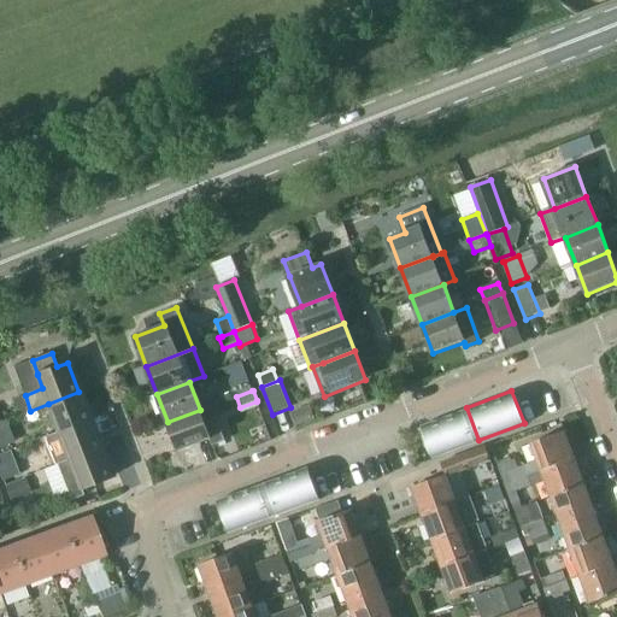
[(78,392),(48,404),(59,433),(89,421),(78,392)]
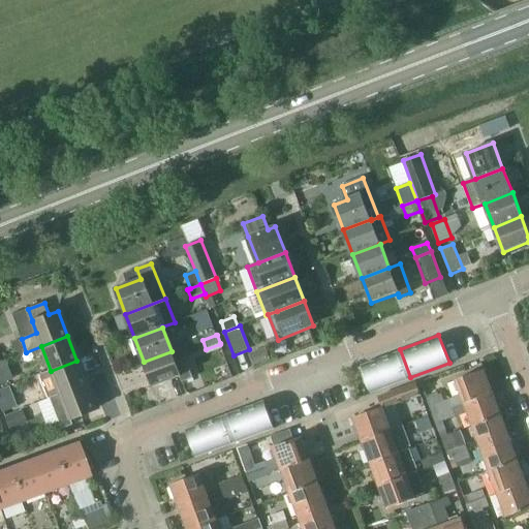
[(172,351),(144,362),(154,387),(179,377),(182,384),(192,380),(180,348),(173,351),(172,351)]
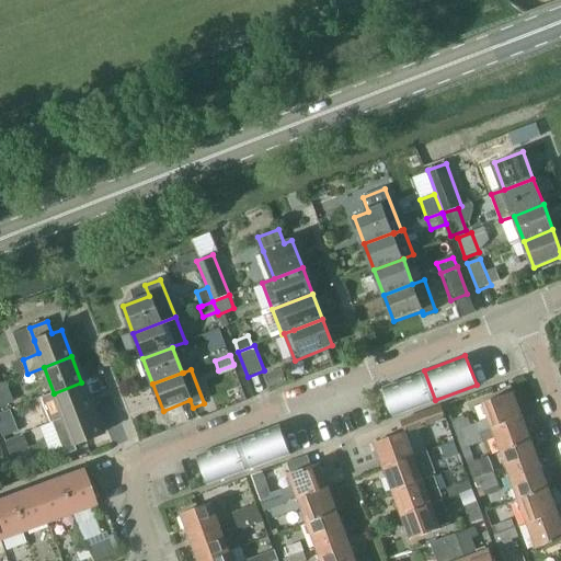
[(393,416),(435,400),(424,370),(382,387),(393,416)]
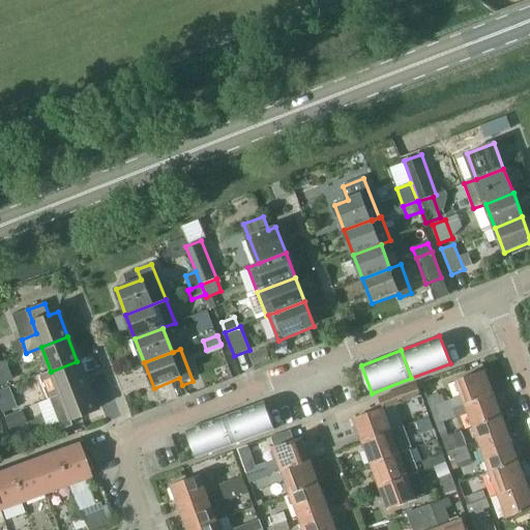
[(77,361),(51,372),(60,395),(86,385),(77,361)]
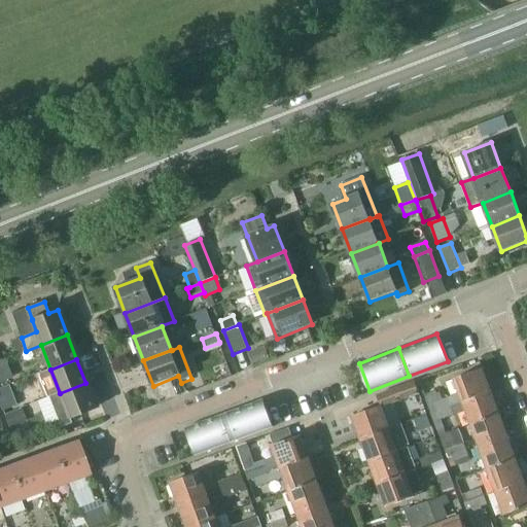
[(460,393),(447,398),(450,406),(463,401),(491,391),(483,369),(454,379),(460,393)]
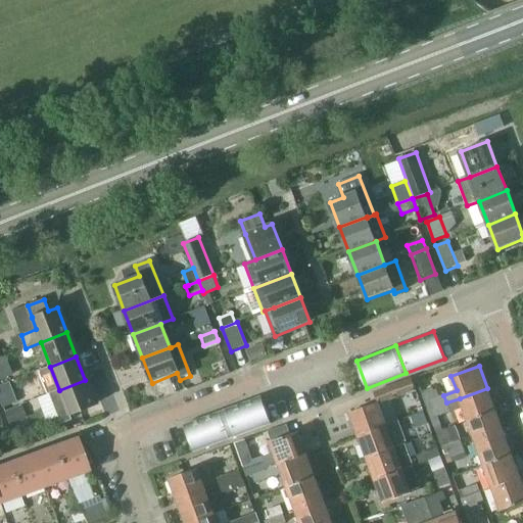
[(379,402),(350,413),(359,436),(387,425),(380,403),(418,390),(413,379),(376,392),(379,402)]
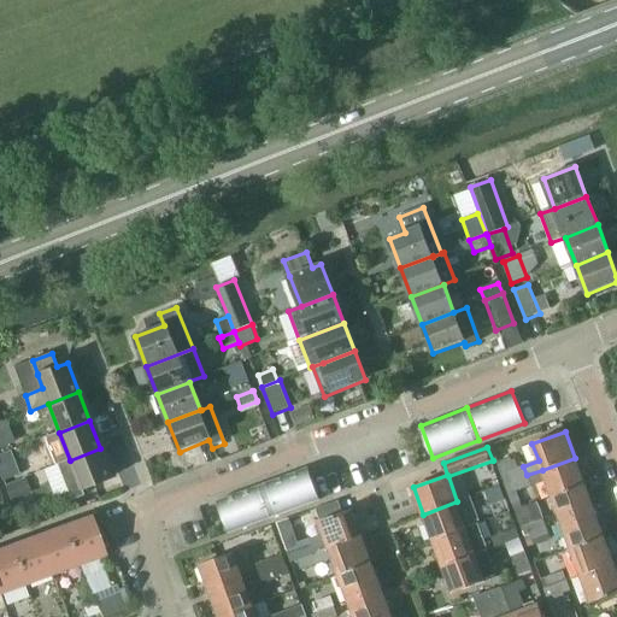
[(70,460),(58,464),(71,499),(72,501),(84,497),(82,491),(112,480),(111,479),(100,448),(70,460)]
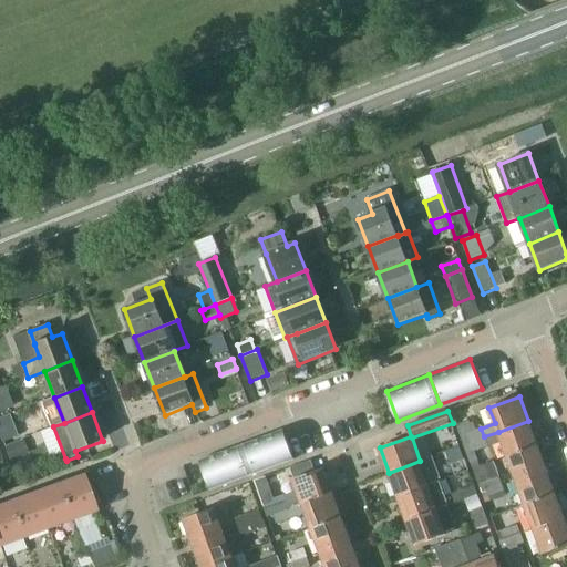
[(10,414),(0,418),(0,436),(2,442),(18,435),(10,414)]
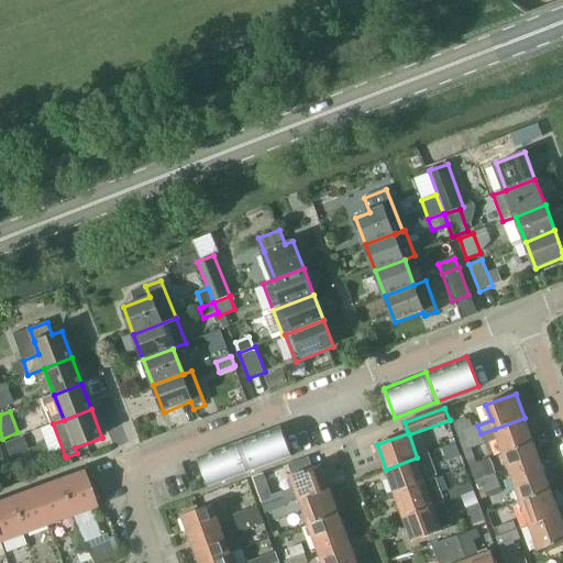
[(466,417),(454,422),(461,441),(467,439),(481,433),(477,426),(474,427),(471,419),(467,420),(466,417)]
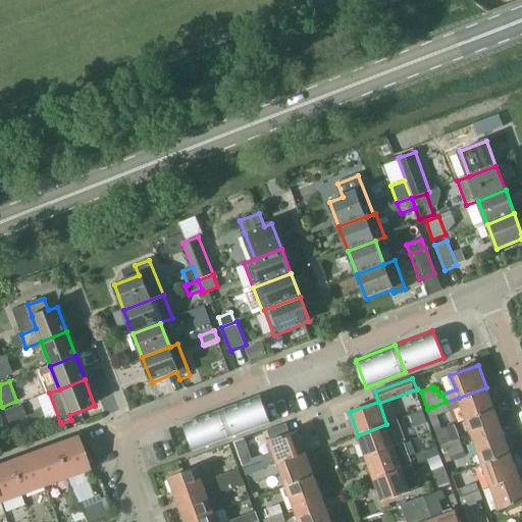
[(486,387),(459,398),(467,420),(494,410),(486,387)]
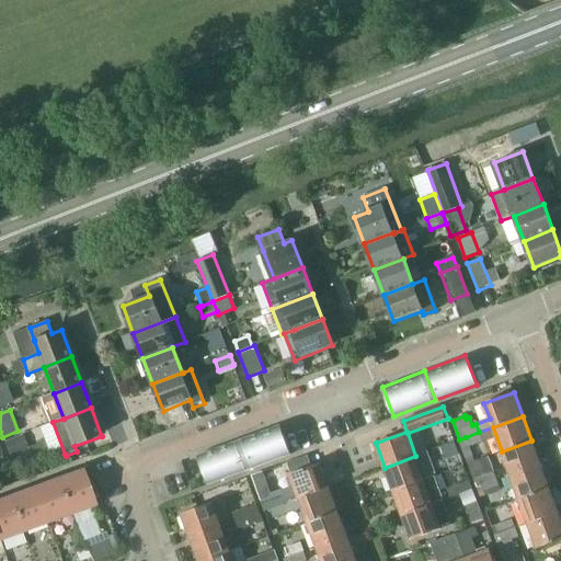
[(239,442),(251,471),(292,456),(281,426),(239,442)]
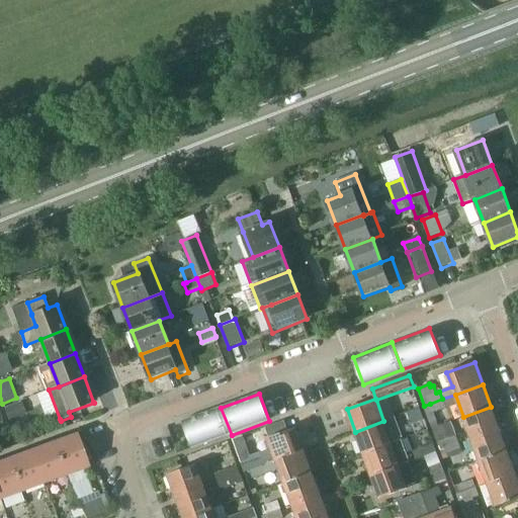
[(430,404),(424,406),(431,424),(437,422),(434,411),(445,407),(442,399),(430,404)]
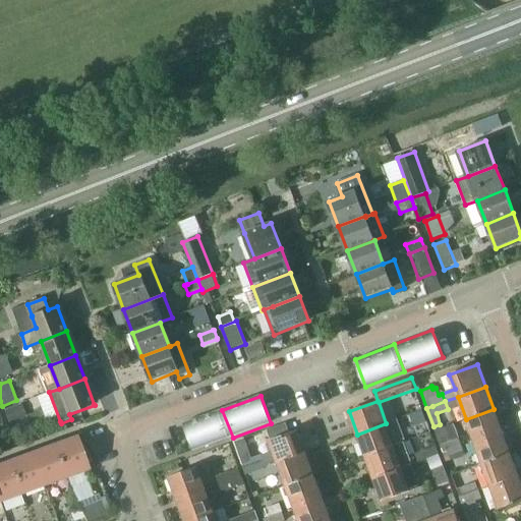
[(12,407),(4,410),(9,423),(17,419),(12,407)]
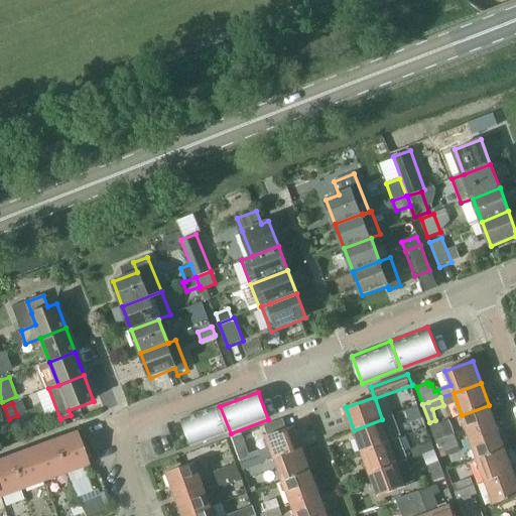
[(489,405),(462,415),(470,437),(497,427),(489,405)]
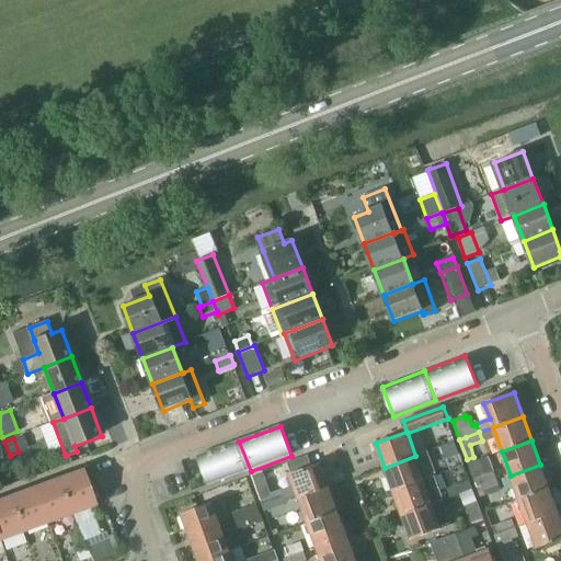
[(209,488),(251,471),(239,442),(198,458),(209,488)]
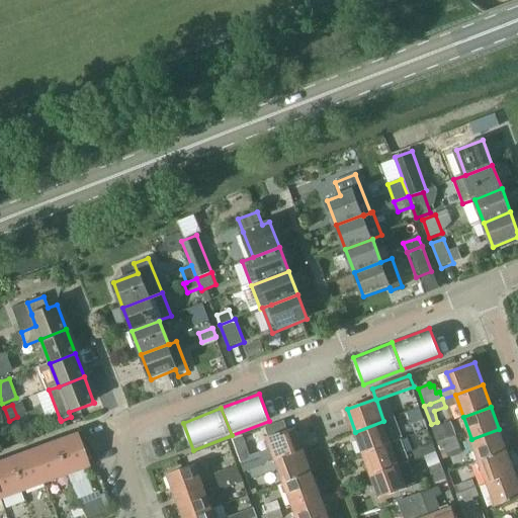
[(408,412),(412,423),(424,418),(420,408),(408,412)]
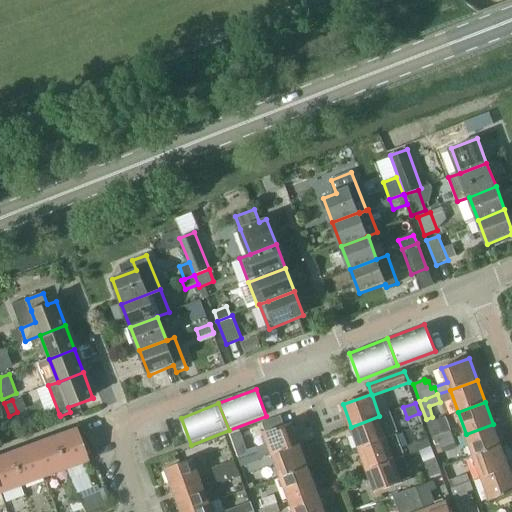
[(379,416),(351,427),(359,449),(388,439),(387,438),(379,416)]
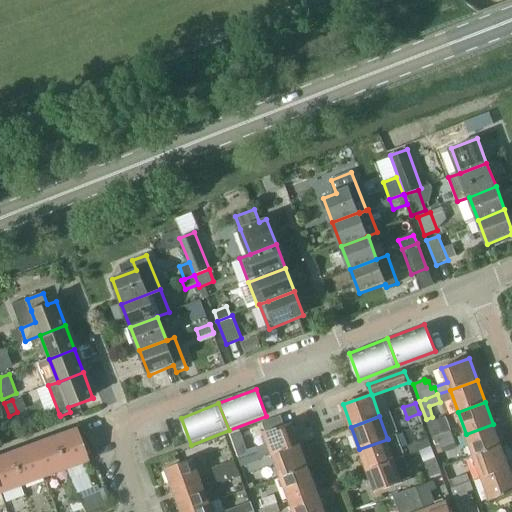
[(446,416),(427,423),(432,438),(451,431),(446,416)]
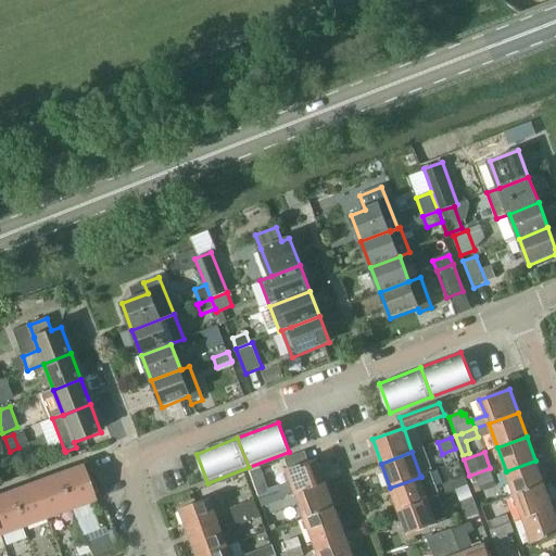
[(281,490),(260,497),(263,506),(268,504),(283,500),(326,483),(317,459),(288,470),(291,481),(279,485),(281,490)]
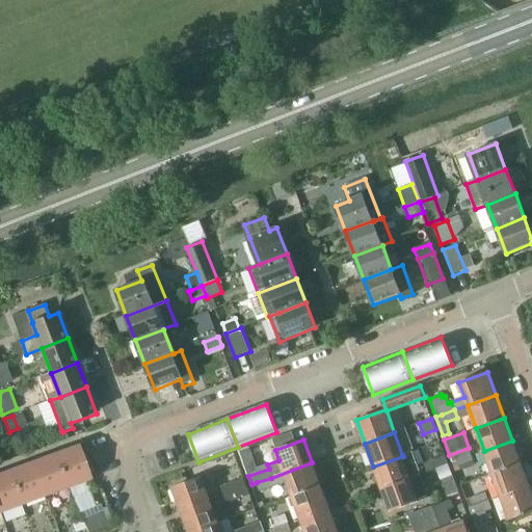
[(512,441),(484,451),(493,474),(521,463),(512,441)]
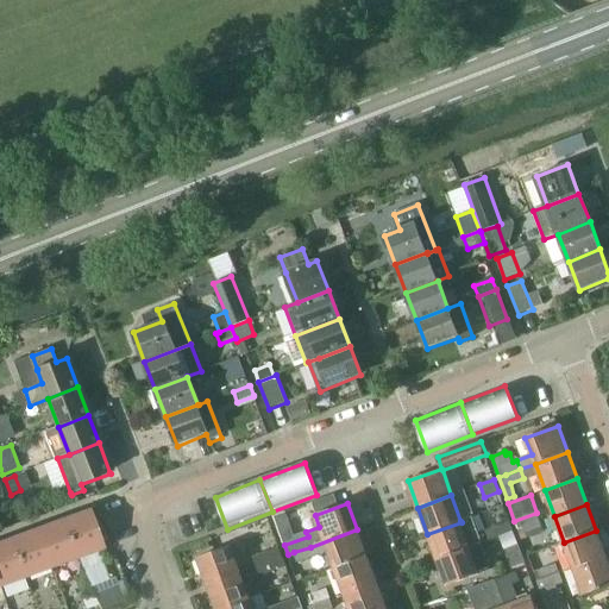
[(64,520),(77,558),(105,547),(90,510),(64,520)]
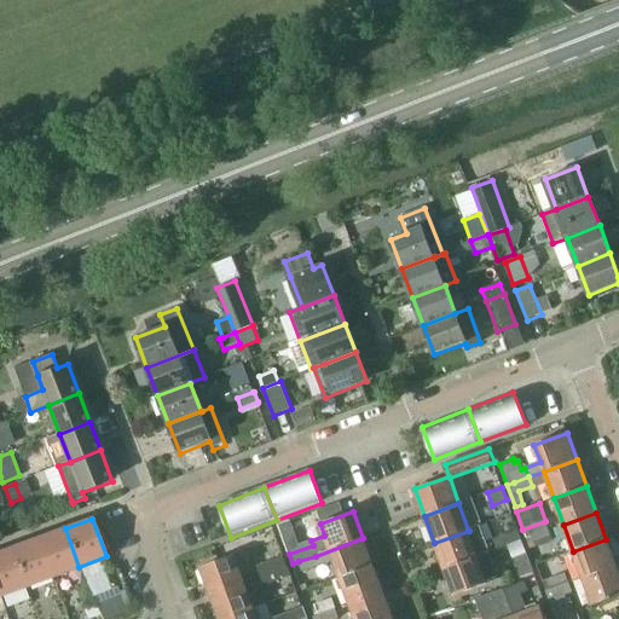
[(545,521),(522,530),(526,538),(549,530),(545,521)]
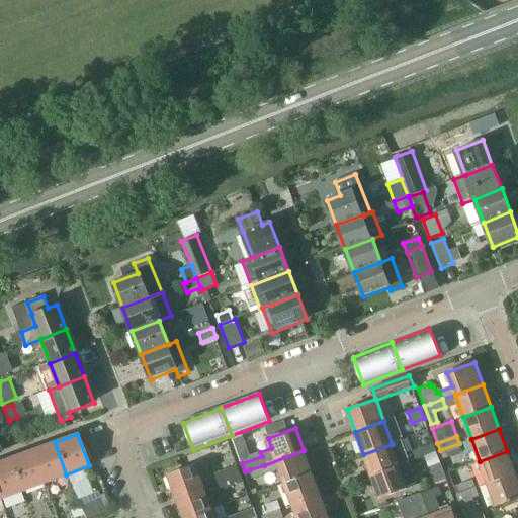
[(393,444),(363,454),(371,477),(401,465),(409,462),(409,461),(437,451),(434,443),(407,452),(402,439),(392,443),(393,444)]
